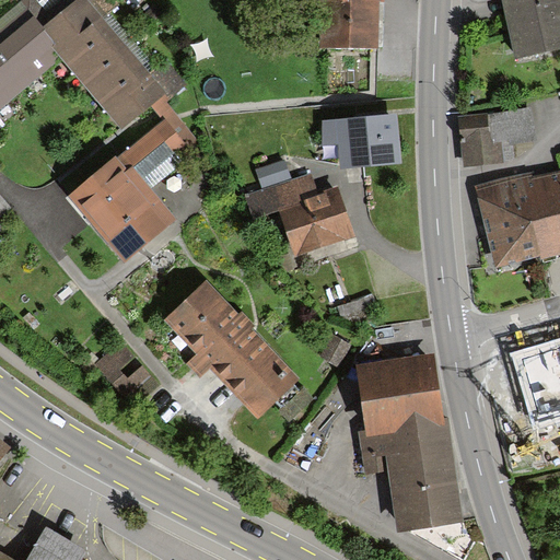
[(151,106),(170,92),(173,97),(190,85),(173,62),(155,77),(109,20),(121,10),(113,0),(26,0),(0,22),(0,129),(1,129),(0,127),(0,106),(62,58),(123,129),(151,106)]
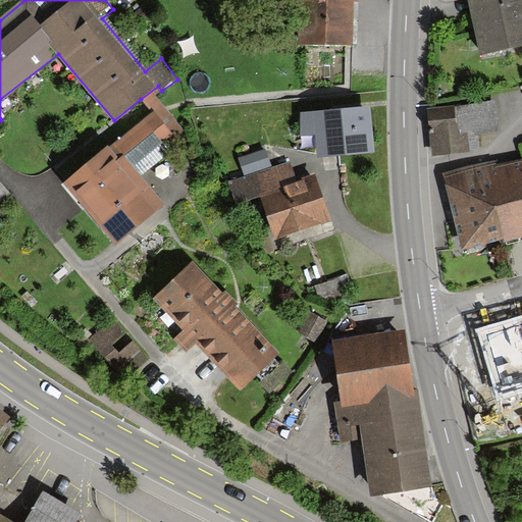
[(300,0),(300,43),(351,44),(351,0),(353,0),(356,0),(355,0),(300,0)]
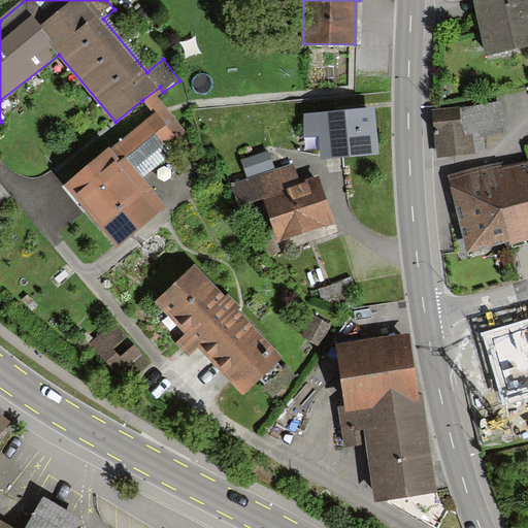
[(527,0),(472,0),(482,53),(527,44),(527,29),(525,11),(527,10),(527,0)]
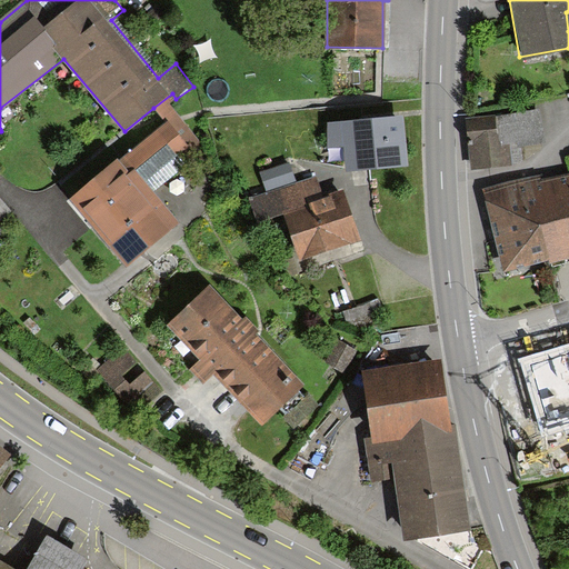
[(153,108),(166,122),(71,199),(126,267),(179,225),(152,191),(188,162),(182,156),(201,140),(171,102),(176,99),(172,93),(153,108)]
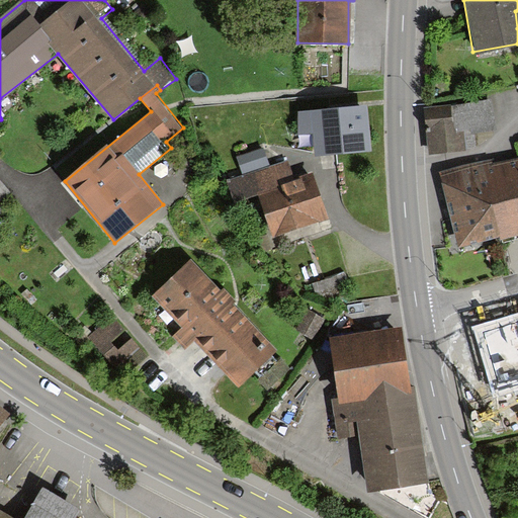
[(428,147),(469,144),(487,135),(486,122),(491,121),(490,98),(454,100),(454,107),(425,110),(428,147)]
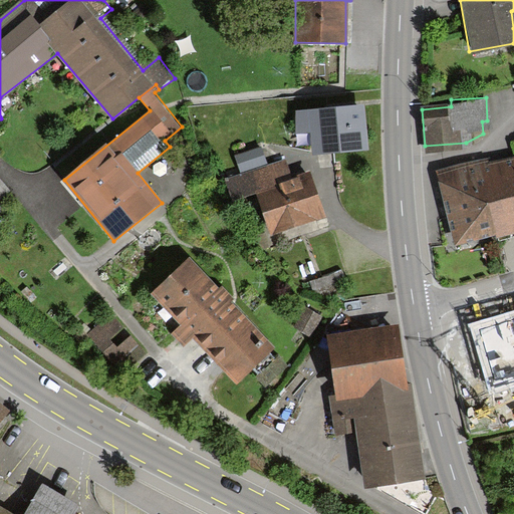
[(297,136),(311,135),(313,154),(370,149),(366,102),(294,109),(297,136)]
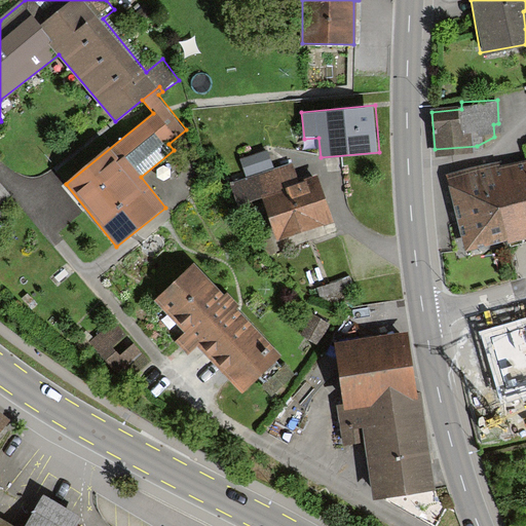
[(262,152),(238,159),(245,179),(230,184),(236,205),(258,198),(270,238),(326,221),(311,173),(292,179),(287,163),(267,170),(262,152)]
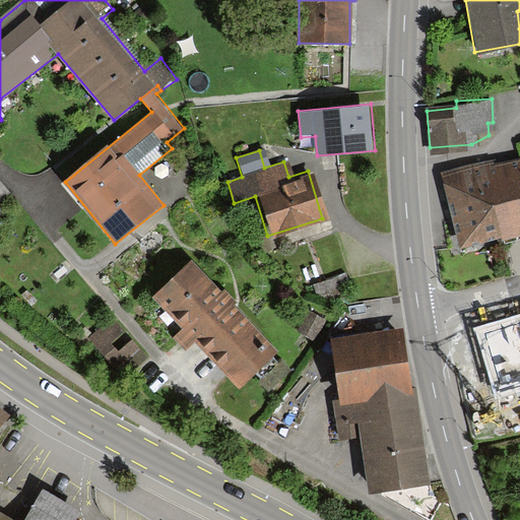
[(519,232),(519,180),(516,161),(491,168),(489,160),(439,173),(456,247),(519,232)]
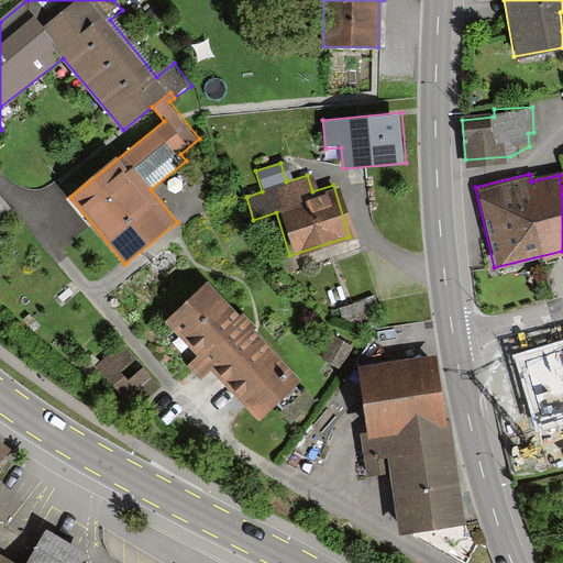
[(0,220),(13,210),(0,195),(0,232),(3,230),(0,225),(0,220)]
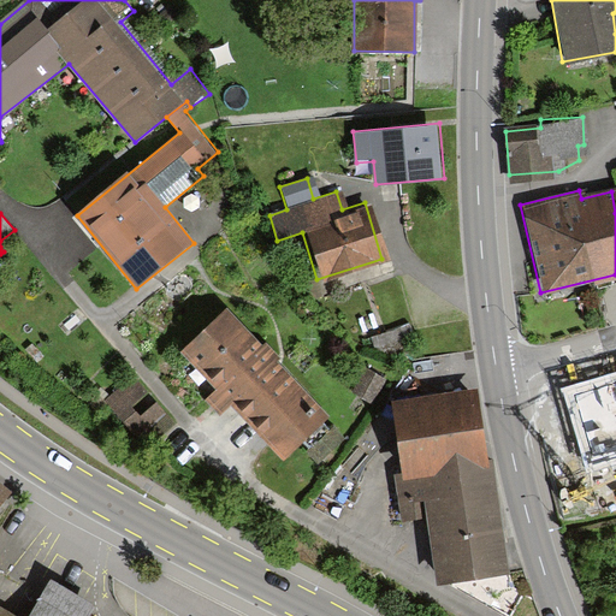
[(229,308),(181,353),(215,389),(205,400),(219,416),(231,406),(283,461),(331,416),(229,308)]
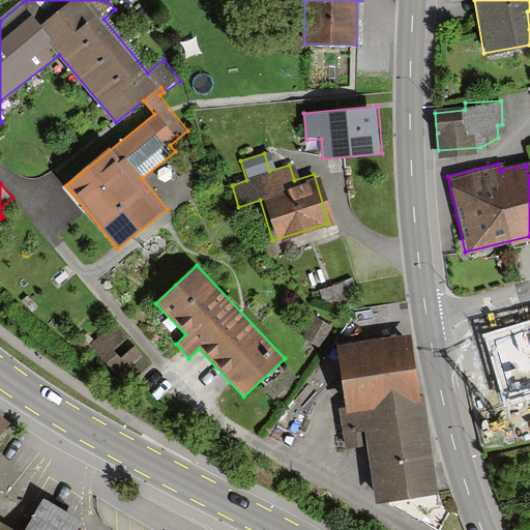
[(315,317),(303,336),(322,347),(333,327),(315,317)]
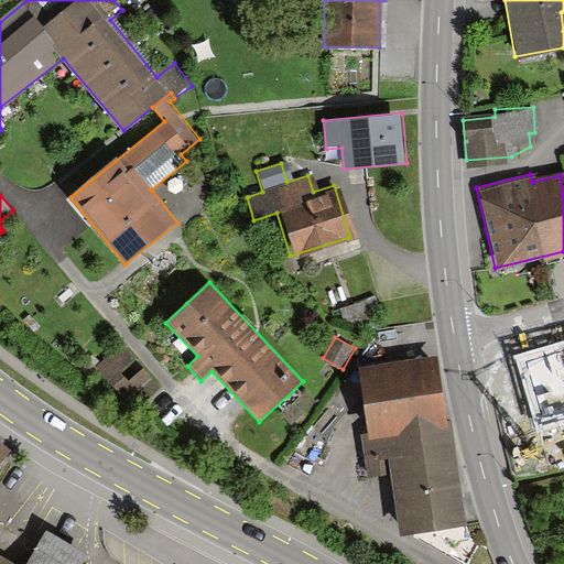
[(156,387),(141,371),(131,381),(121,370),(132,360),(118,346),(95,368),(133,409),(156,387)]
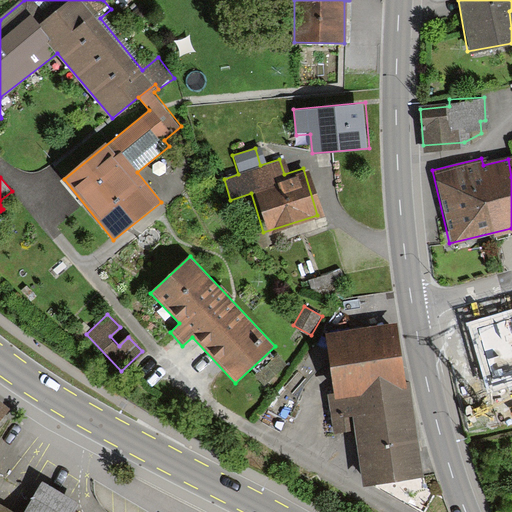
[(511,314),(496,319),(474,326),(492,387),(511,380),(511,314)]
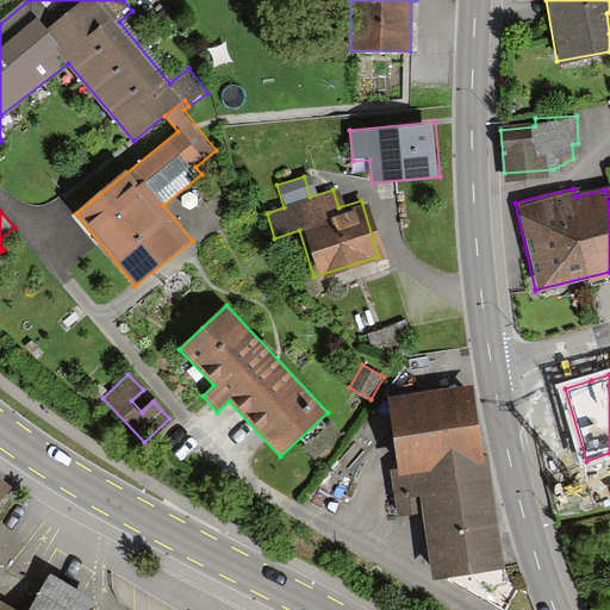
[(384,396),(394,474),(480,464),(471,385),(384,396)]
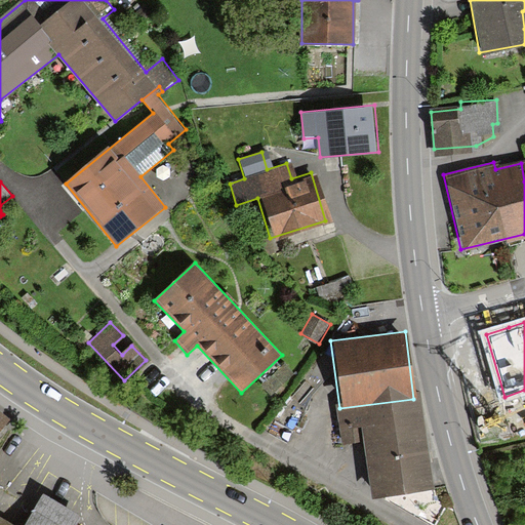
[(285,363),(261,386),(271,395),(294,373),(285,363)]
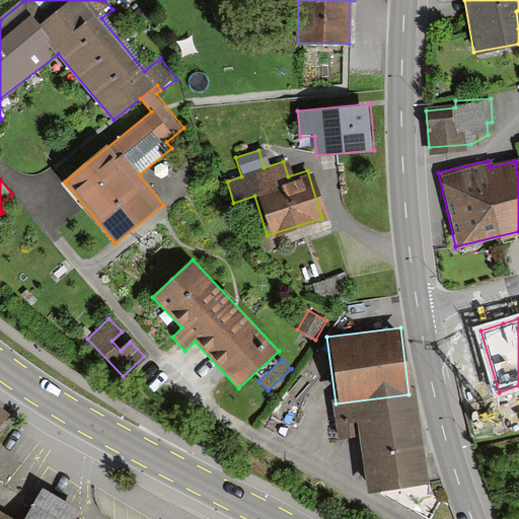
[(409,394),(336,403),(340,436),(359,433),(366,491),(421,484),(409,394)]
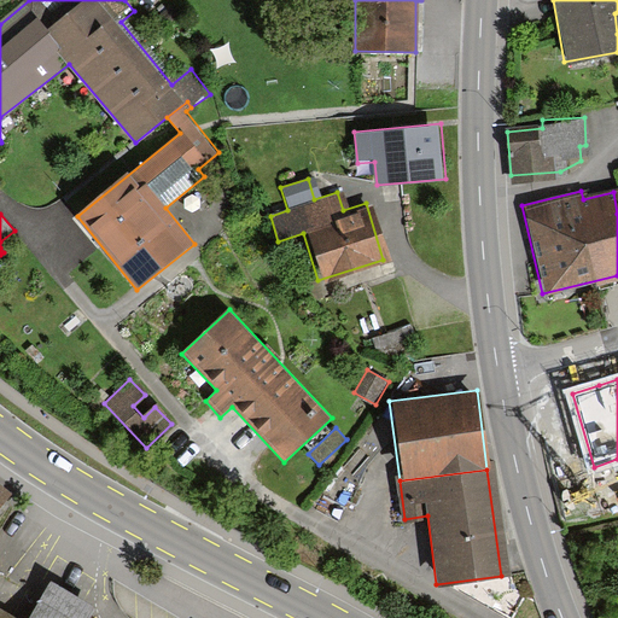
[(0,484),(0,507),(11,494),(0,484)]
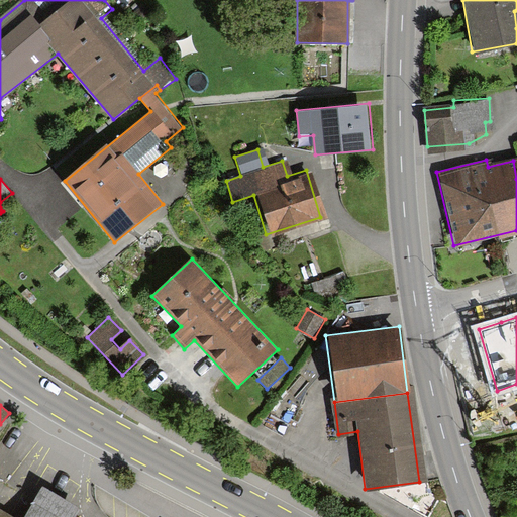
[(74,516),(80,508),(42,487),(23,516),(74,516)]
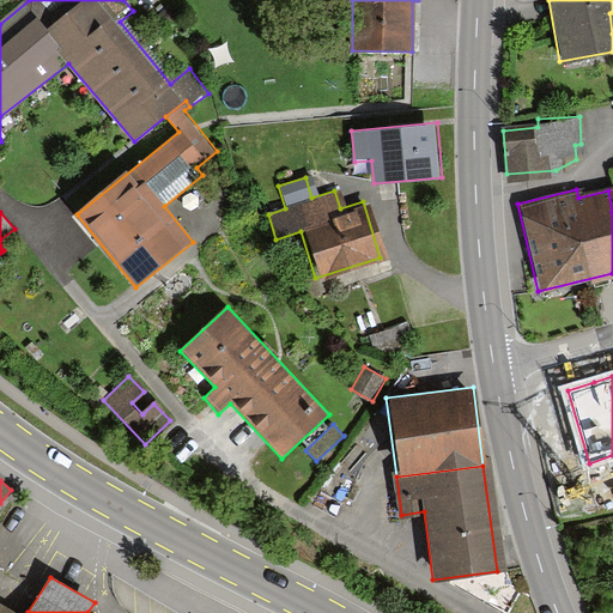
[(0,612),(20,612),(0,600),(0,612)]
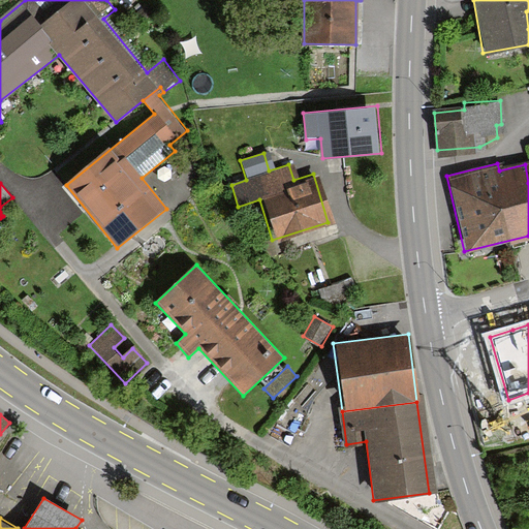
All buildings are outlined.
